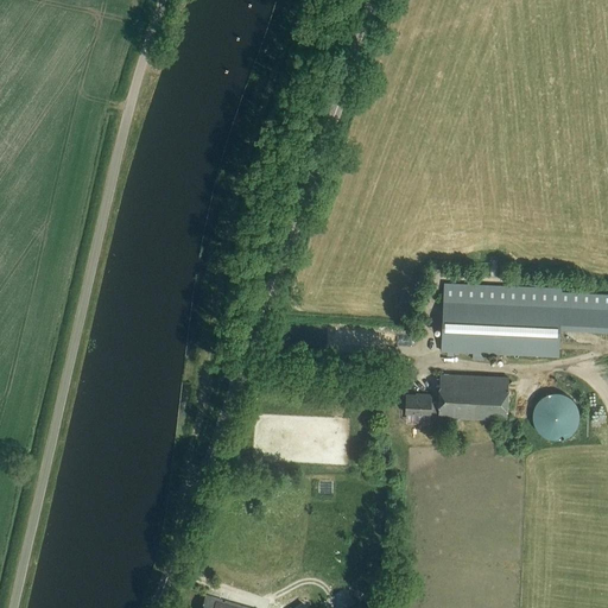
[(607,329),(607,292),(564,291),(564,287),(447,282),(444,349),(448,349),(454,350),(561,354),(562,328),(607,329)]
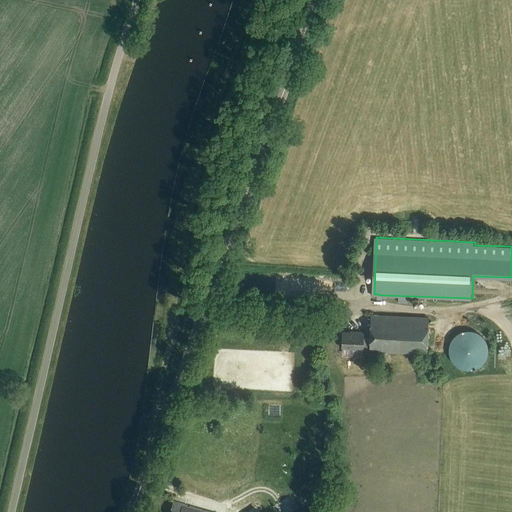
[(429,353),(431,318),(372,315),(371,338),(365,338),(365,331),(355,331),(355,332),(343,331),(343,348),(364,348),(364,346),(372,346),(372,349),(389,349),(389,351),(429,353)]
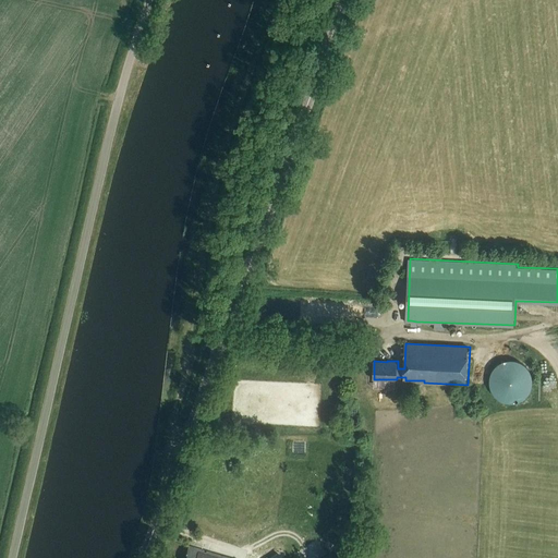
[(488,380),(488,381),(488,383),(488,384),(489,384),(489,385),(489,386),(489,387),(489,388),(490,388),(490,389),(490,390),(492,391),(492,392),(493,393),(494,395),(494,396),(495,396),(495,397),(496,397),(496,398),(497,398),(498,399),(499,399),(499,400),(500,400),(501,401),(502,401),(504,401),(505,402),(506,402),(507,402),(508,402),(509,402),(510,402),(511,402),(512,402),(513,402),(514,402),(516,402),(517,402),(517,401),(518,401),(519,401),(520,400),(521,400),(522,399),(523,399),(523,398),(524,398),(525,397),(526,396),(526,395),(528,395),(528,393),(529,393),(529,392),(529,391),(530,391),(530,390),(531,389),(531,388),(531,387),(532,386),(532,385),(532,384),(532,383),(532,381),(532,380),(532,379),(532,378),(532,377),(532,376),(531,375),(531,374),(531,373),(530,372),(530,371),(529,371),(529,370),(529,368),(528,368),(528,367),(526,367),(526,366),(525,365),(524,364),(523,364),(523,363),(522,363),(521,362),(520,362),(519,361),(518,361),(517,361),(517,360),(516,360),(514,360),(513,360),(512,360),(511,360),(510,360),(509,360),(508,360),(507,360),(506,360),(505,360),(504,361),(502,361),(501,361),(500,362),(499,362),(499,363),(498,363),(497,364),(496,364),(496,365),(495,365),(495,366),(494,366),(494,367),(493,368),(492,370),(492,371),(490,372),(490,373),(490,374),(489,374),(489,375),(489,376),(489,377),(489,378),(488,378),(488,379),(488,380)]
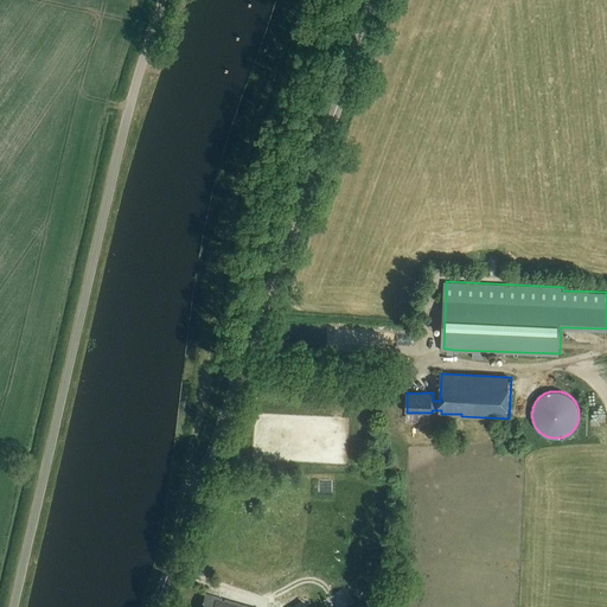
[(306,586),(306,573),(291,573),(291,586),(306,586)]
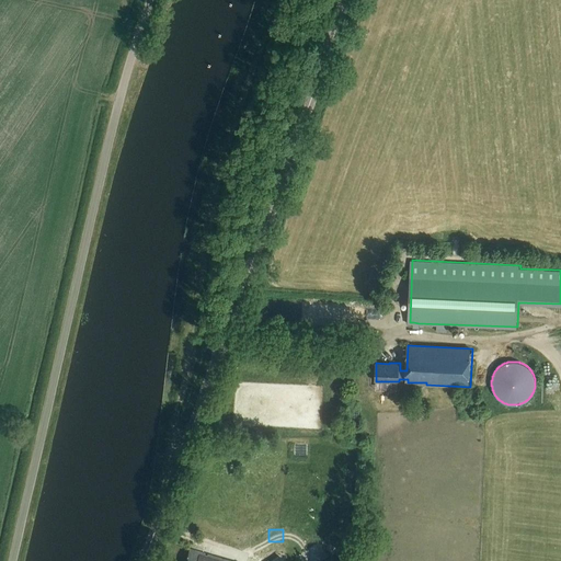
[(227,560),(190,550),(185,560),(227,560)]
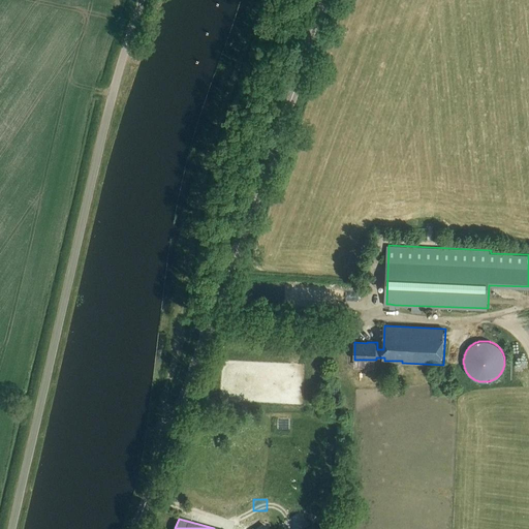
All buildings are outlined.
